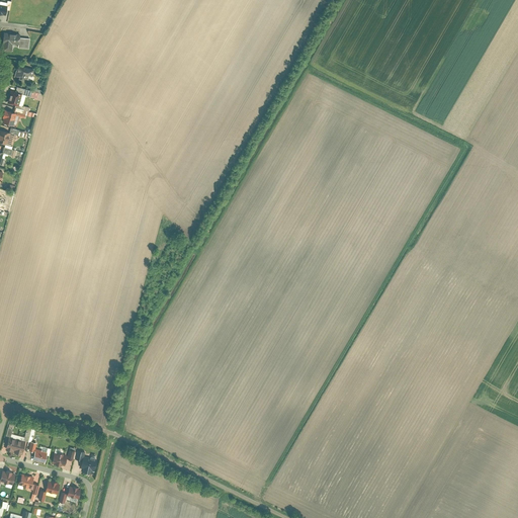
[(15,46),(28,47),(29,37),(19,36),(19,32),(4,31),(2,50),(12,51),(13,47),(15,46)]
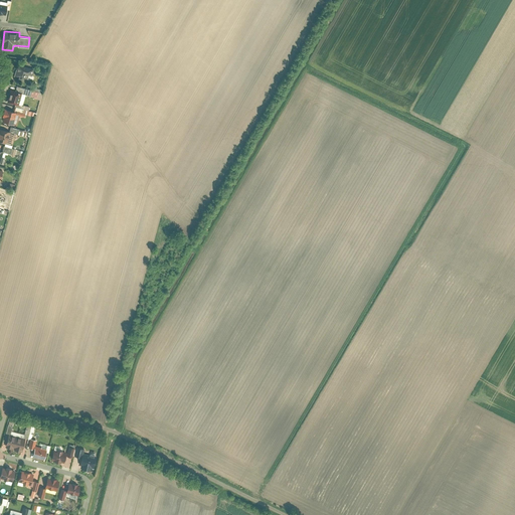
[(19,64),(19,65),(17,65),(16,68),(14,73),(19,74),(19,75),(26,77),(27,73),(32,74),(33,67),(19,64)]
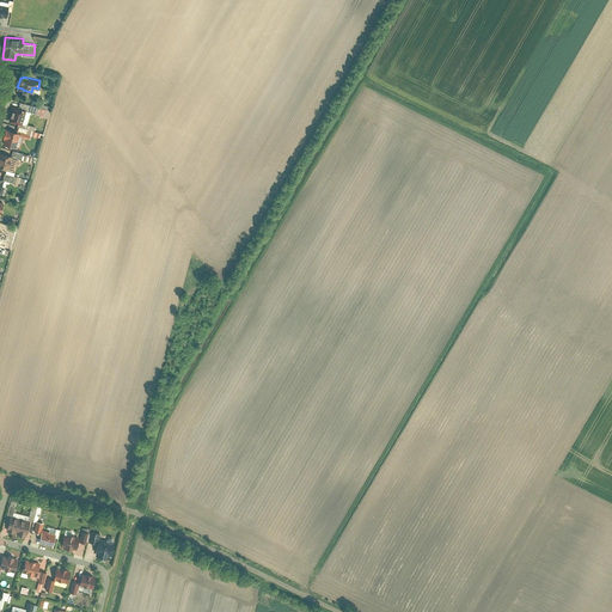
[(22,123),(25,109),(36,111),(37,105),(20,101),(18,106),(13,104),(8,120),(22,123)]
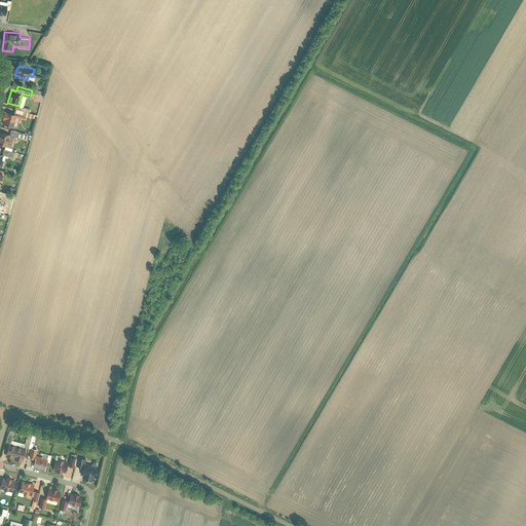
[(31,96),(35,97),(34,99),(40,101),(42,94),(32,90),(31,96)]
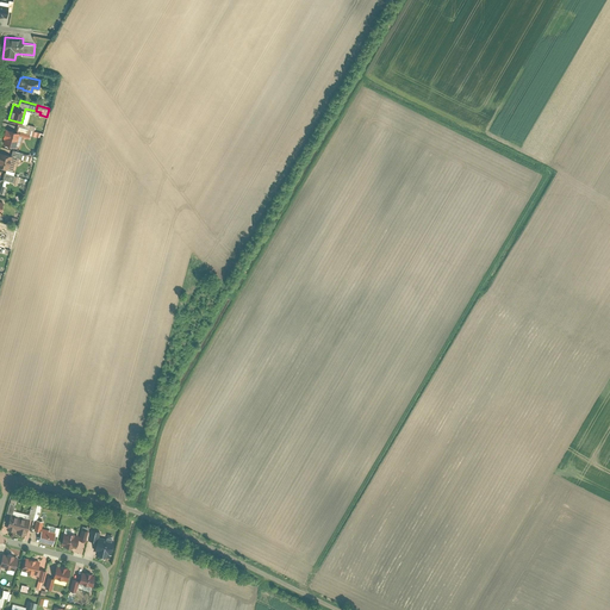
[(19,147),(23,135),(27,137),(30,129),(17,125),(16,130),(6,126),(2,136),(5,137),(2,142),(19,147)]
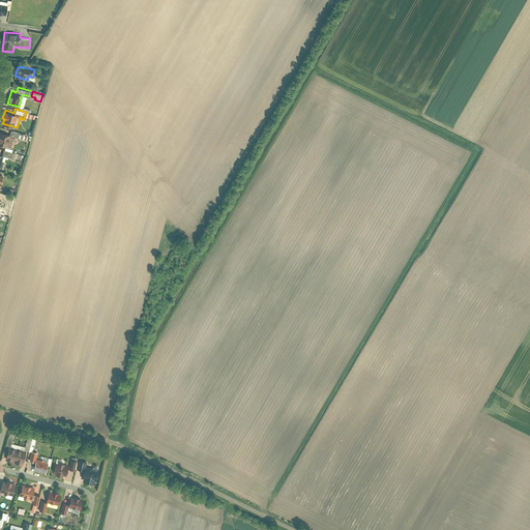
[(0,144),(6,146),(9,134),(0,130),(0,144)]
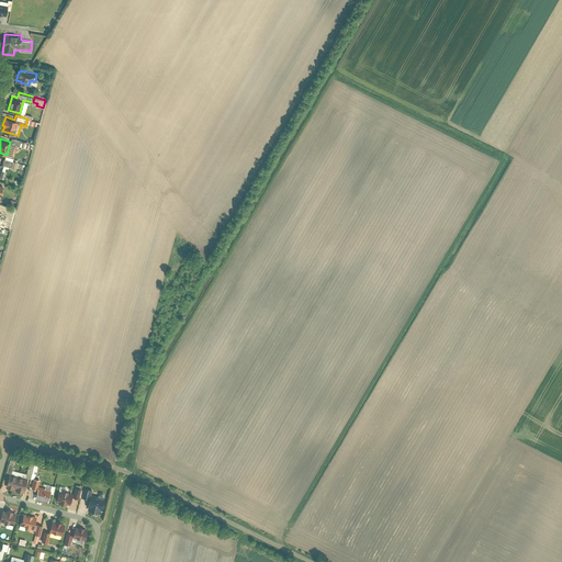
[(0,176),(1,176),(3,165),(12,167),(13,160),(4,158),(3,163),(0,161),(0,176)]
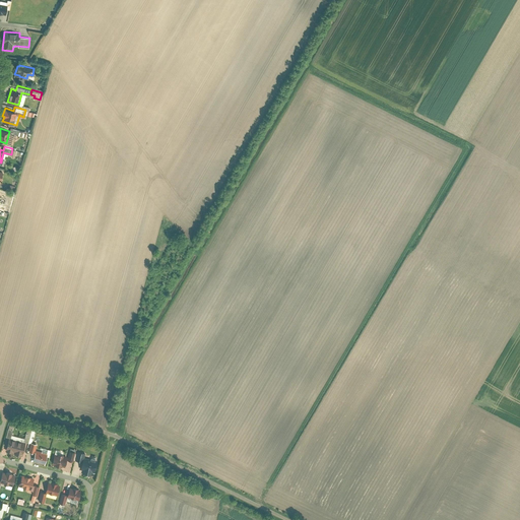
[(8,436),(5,450),(22,454),(25,441),(8,436)]
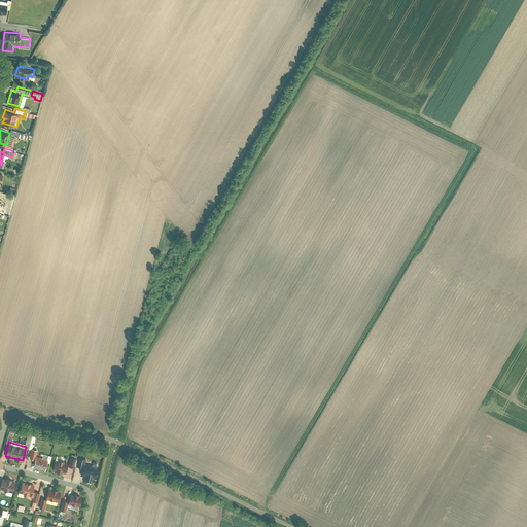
[(36,454),(33,465),(44,468),(47,457),(36,454)]
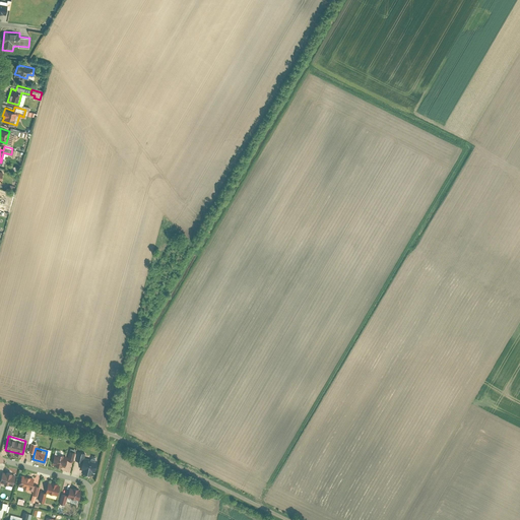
[(55,450),(52,463),(64,466),(68,453),(55,450)]
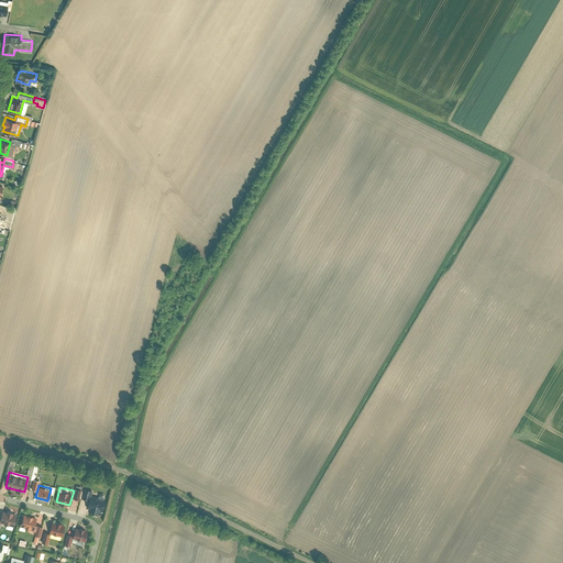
[(92,492),(88,509),(101,514),(106,495),(92,492)]
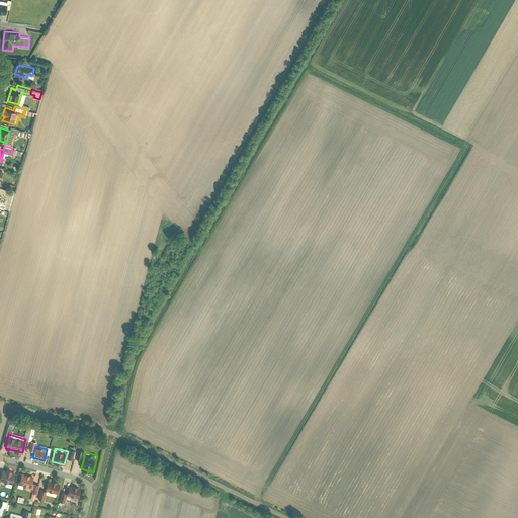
[(3,466),(0,479),(12,483),(15,470),(3,466)]
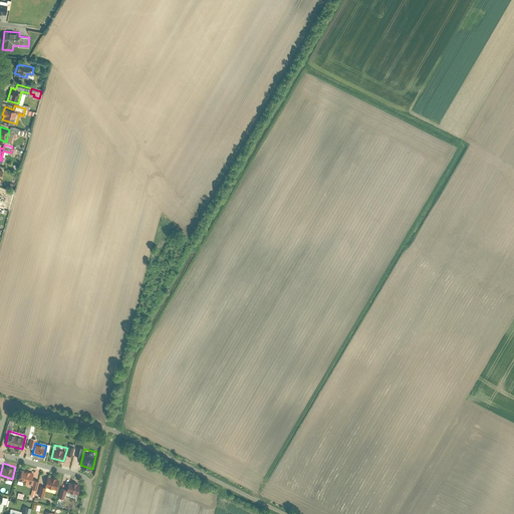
[(22,466),(18,479),(30,482),(33,469),(22,466)]
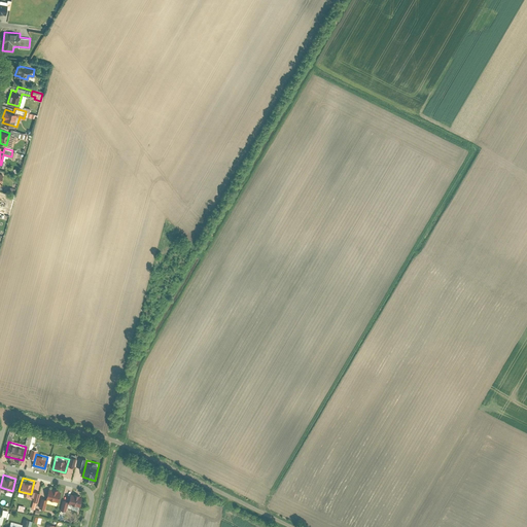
[(50,485),(46,498),(58,501),(62,488),(50,485)]
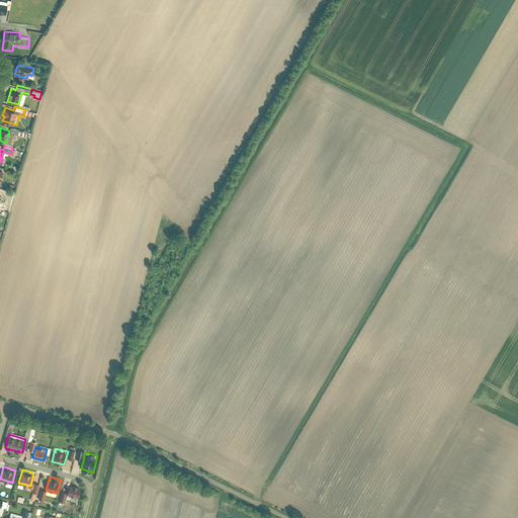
[(71,483),(68,494),(78,497),(81,486),(71,483)]
